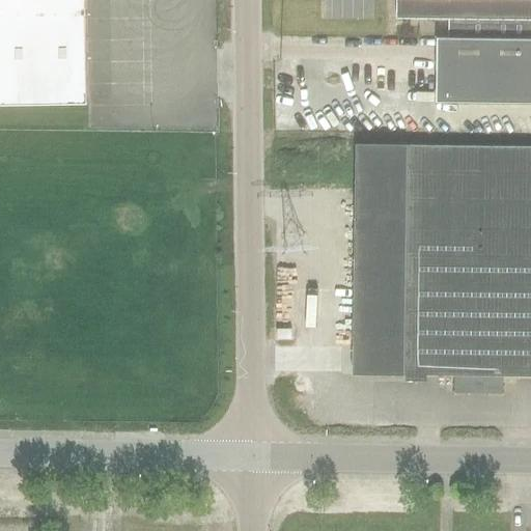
[(0,0),(0,106),(85,106),(83,0),(0,0)]
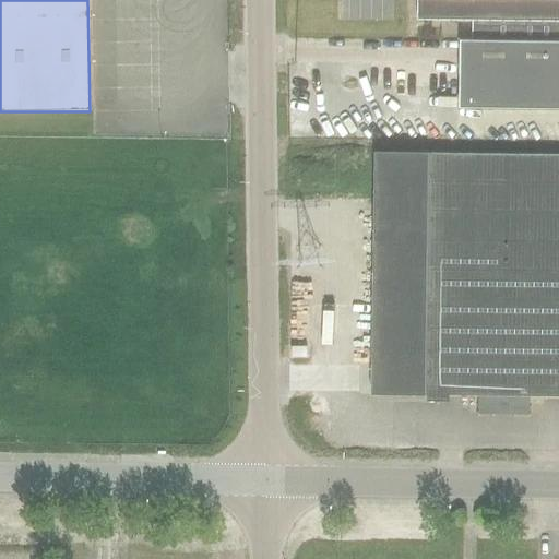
[(558,0),(418,0),(419,20),(478,21),(478,40),(558,42),(558,0)]
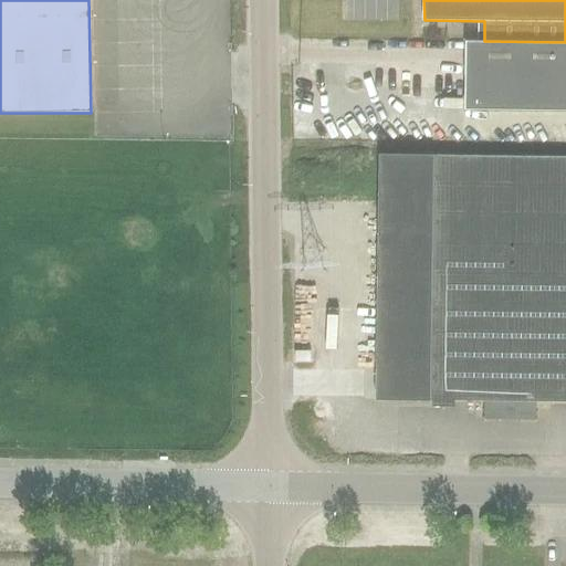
[(565,42),(484,41),(468,41),(467,109),(565,109),(565,42)]
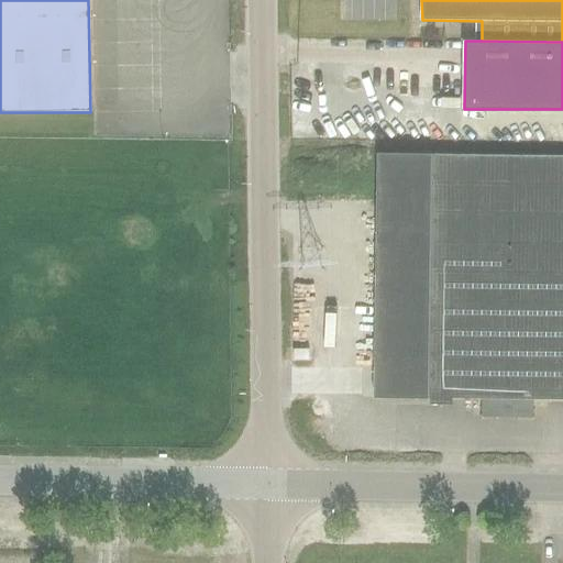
[(562,155),(433,154),(381,153),(382,398),(434,398),(562,399),(562,155)]
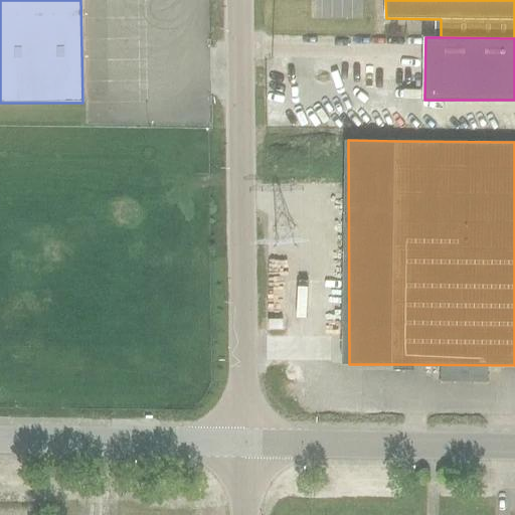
[(270,329),(284,329),(284,319),(270,319),(270,329)]
